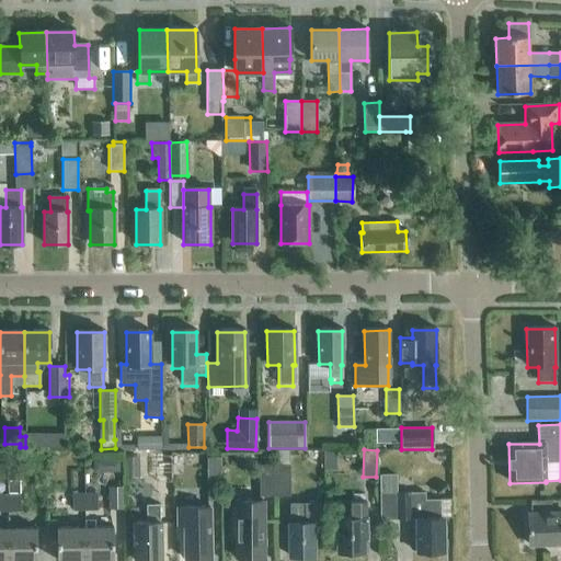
[(274,466),(274,496),(290,496),(289,466),(289,450),(274,450),(274,466)]
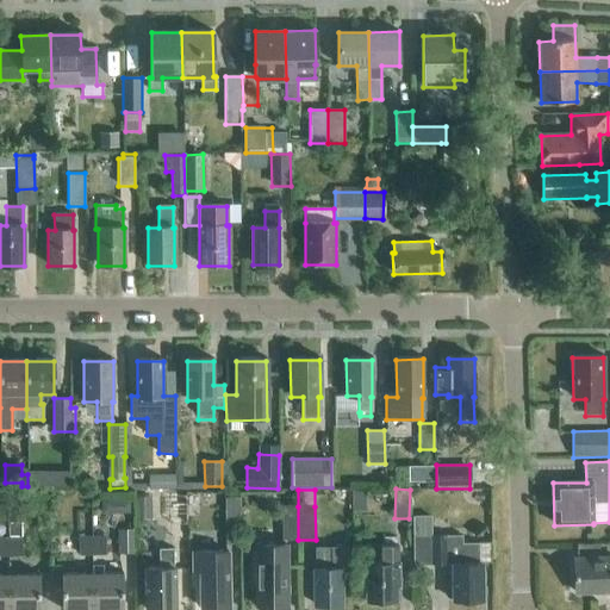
[(169,524),(187,524),(186,496),(169,496),(169,524)]
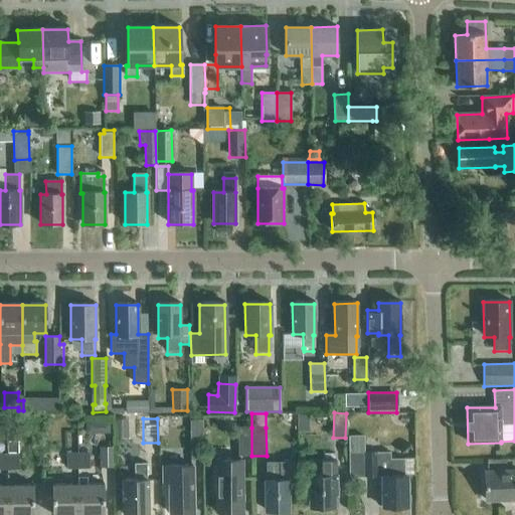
[(128,438),(128,419),(113,420),(113,439),(128,438)]
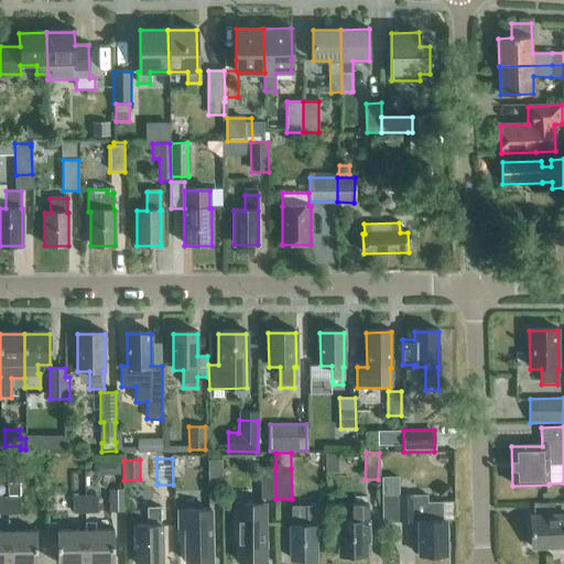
[(208,503),(221,503),(220,461),(208,462),(208,503)]
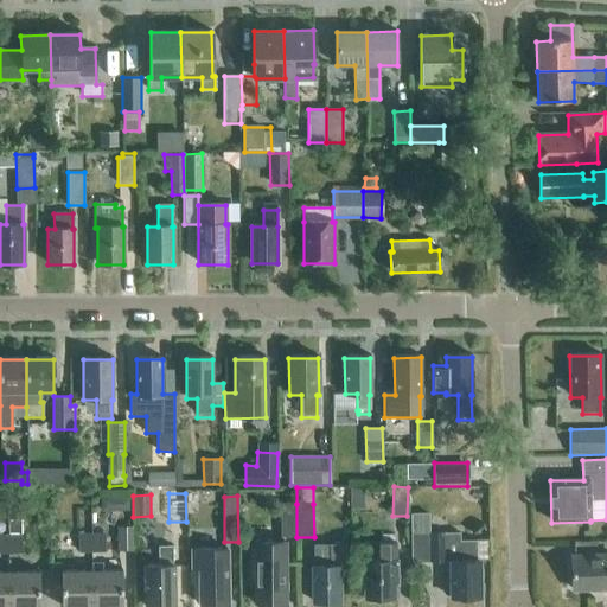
[(116,511),(128,511),(128,498),(116,499),(116,511)]
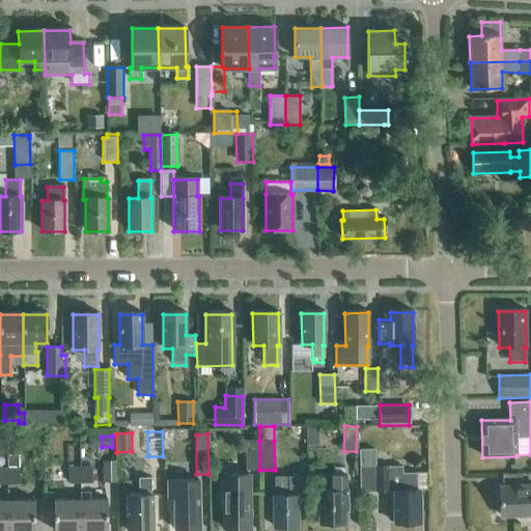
[(245,470),(259,470),(259,441),(245,442),(245,470)]
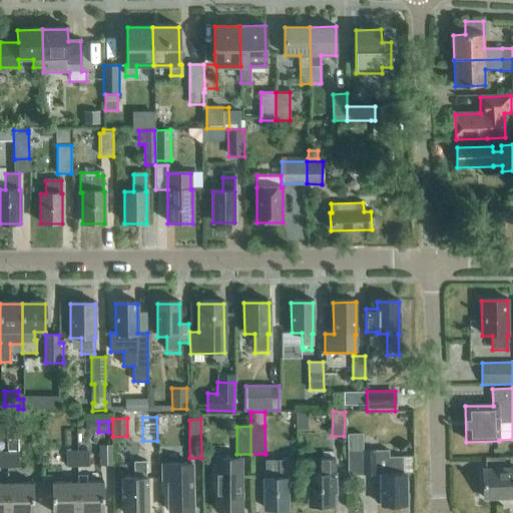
[(18,452),(18,441),(6,441),(6,452),(6,468),(18,468),(18,452)]
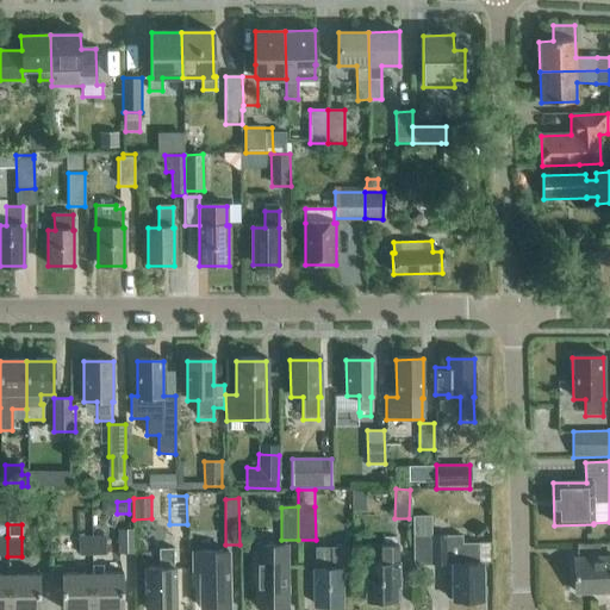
[(92,537),(92,555),(106,555),(105,536),(92,537)]
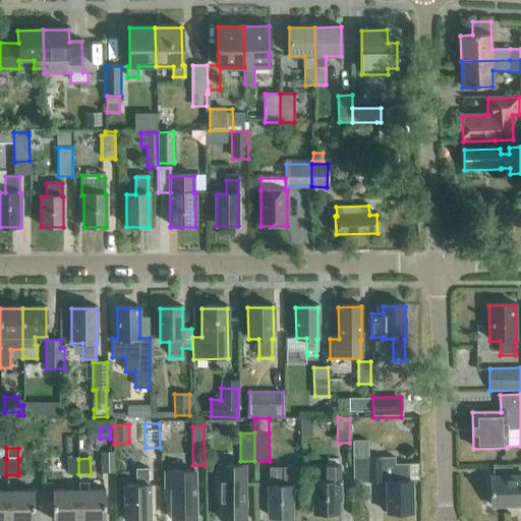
[(383,459),(383,458),(367,459),(367,483),(387,482),(387,514),(412,514),(411,482),(410,482),(409,482),(408,474),(408,465),(395,466),(395,459),(383,459)]
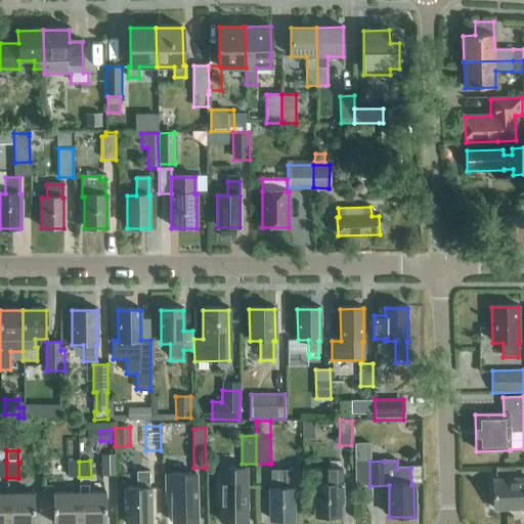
[(68,477),(79,477),(79,462),(67,462),(68,477)]
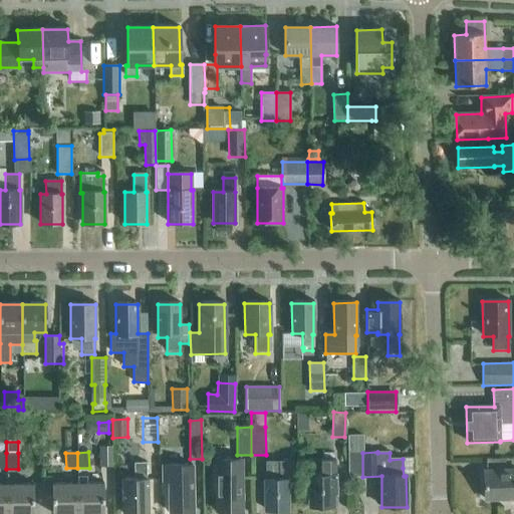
[(216,511),(243,511),(242,459),(210,459),(210,490),(216,490),(216,511)]
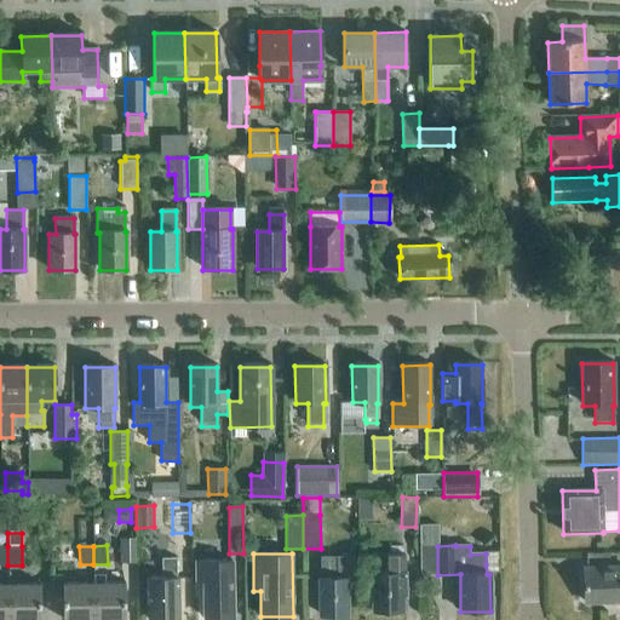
[(486,564),(487,574),(488,574),(489,574),(498,574),(498,554),(486,554),(486,564)]
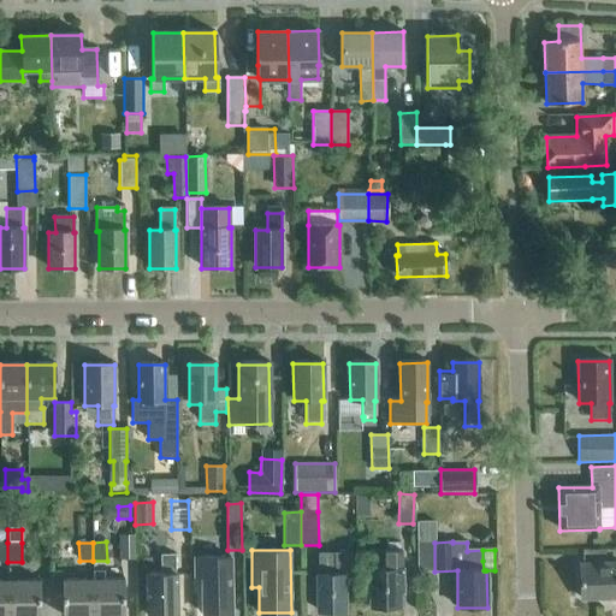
[(402,569),(402,551),(385,551),(385,569),(369,569),(369,608),(401,608),(400,593),(403,593),(403,569),(402,569)]
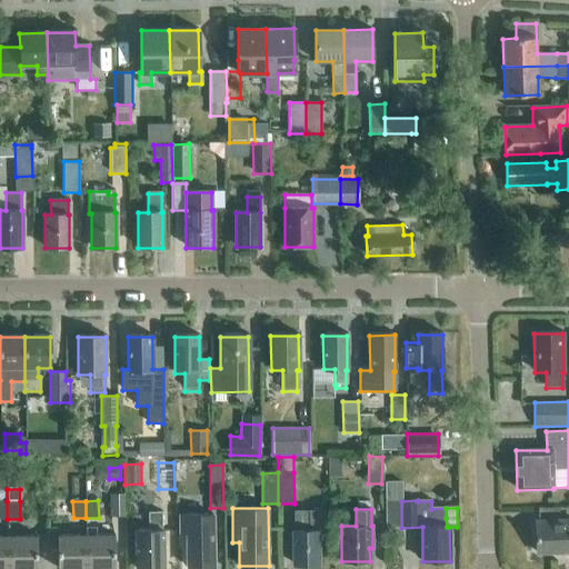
[(568,521),(559,522),(558,509),(538,509),(538,522),(536,522),(536,553),(568,552),(568,521)]
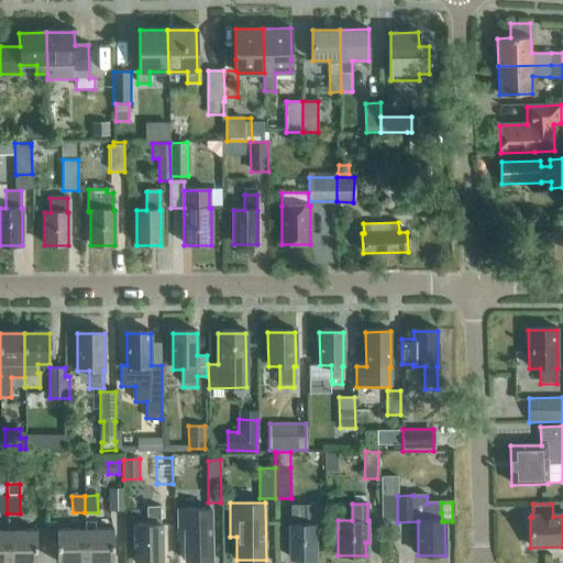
[(306,525),(306,505),(291,506),(291,525),(289,525),(289,559),(316,559),(316,525),(306,525)]
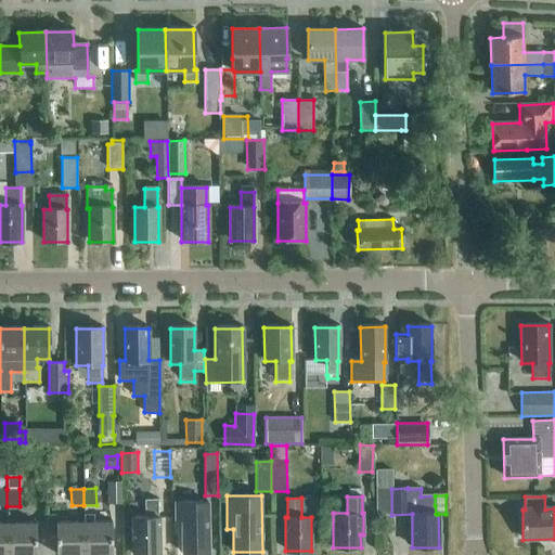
[(158,517),(158,500),(144,500),(144,517),(132,517),(132,554),(159,554),(159,517),(158,517)]
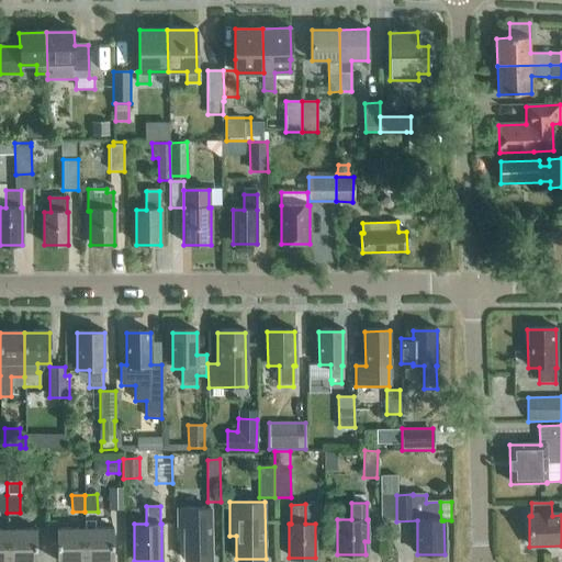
[(211,560),(210,525),(210,508),(178,509),(178,526),(184,526),(186,561),(211,560)]
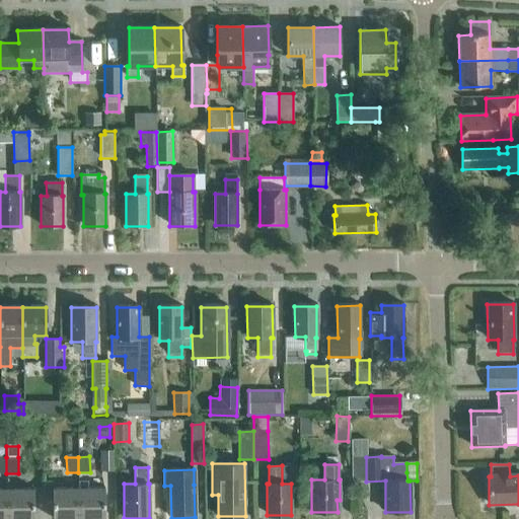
[(104,518),(104,488),(88,488),(88,482),(78,482),(78,488),(78,518),(104,518)]
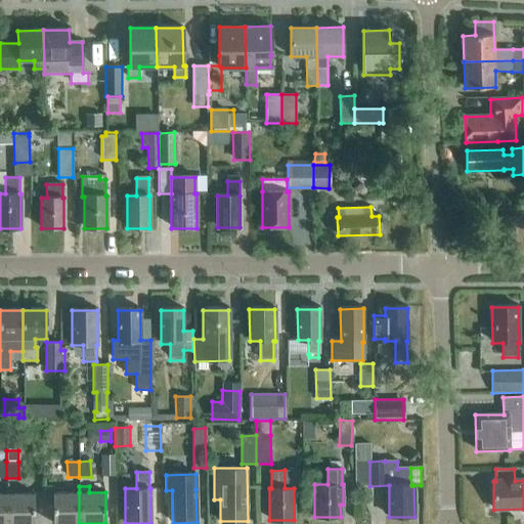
[(52,523),(64,523),(79,523),(79,492),(52,492),(52,523)]
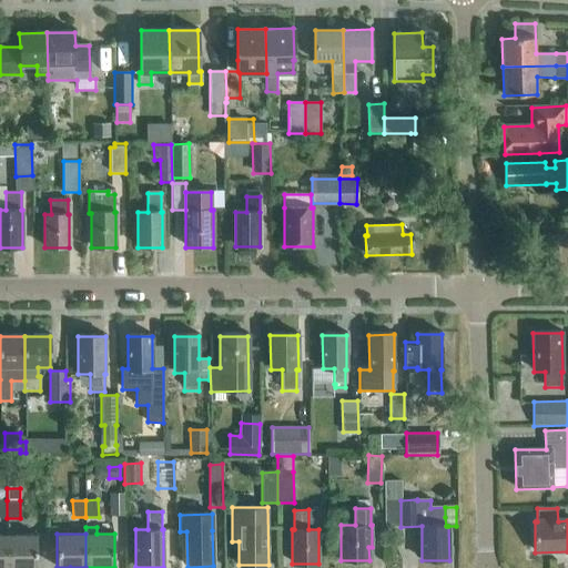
[(8,535),(8,567),(37,567),(37,535),(8,535)]
